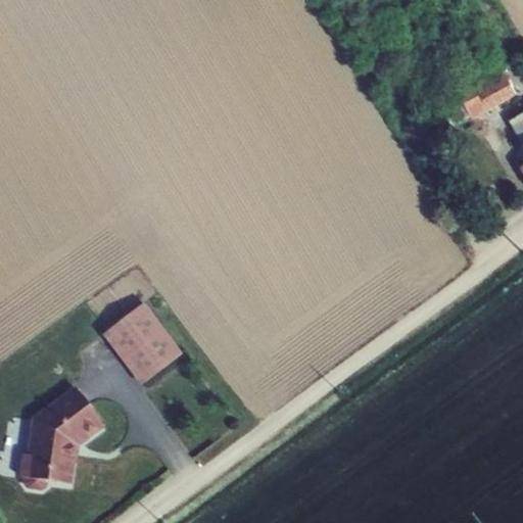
[(502,66),(506,75),(513,70),(509,63),(502,66)]
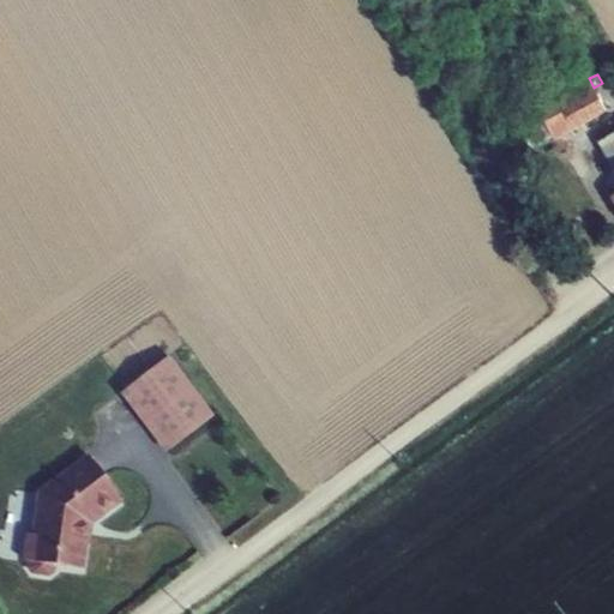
[(589,77),(536,104),(537,108),(553,138),(554,140),(608,113),(594,88),(589,78),(589,77)]
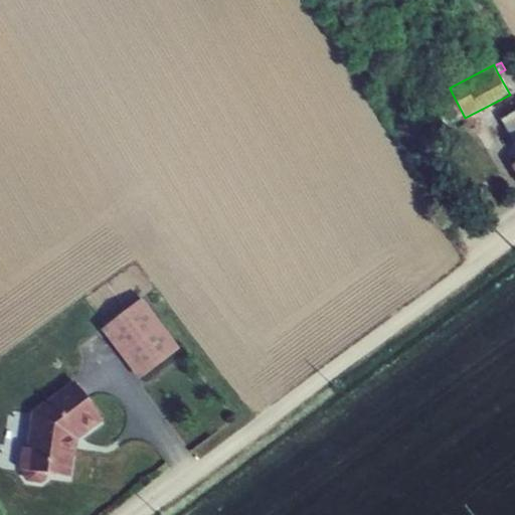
[(464,116),(451,91),(434,101),(445,125),(464,116)]
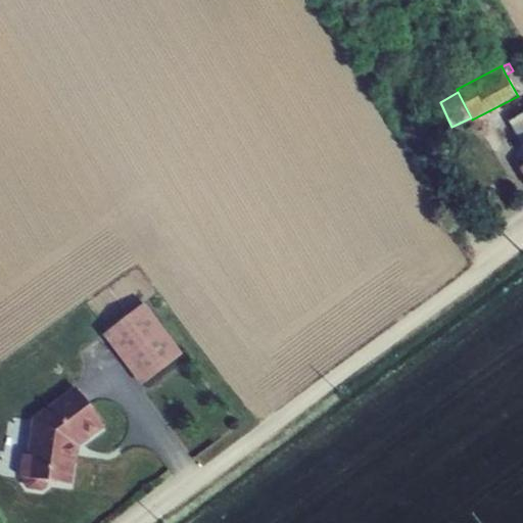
[(522,111),(510,121),(522,144),(522,111)]
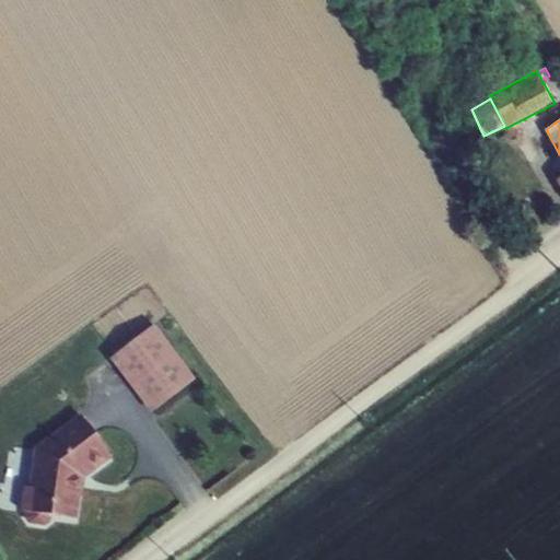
[(111,358),(152,412),(196,380),(155,324),(111,358)]
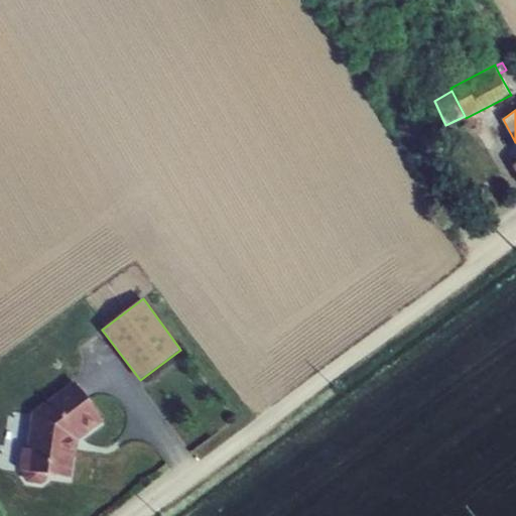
[(47,475),(72,478),(74,456),(77,457),(79,439),(103,420),(75,382),(32,411),(28,448),(23,447),(19,471),(24,472),(23,476),(26,482),(42,484),(47,481),(47,475)]
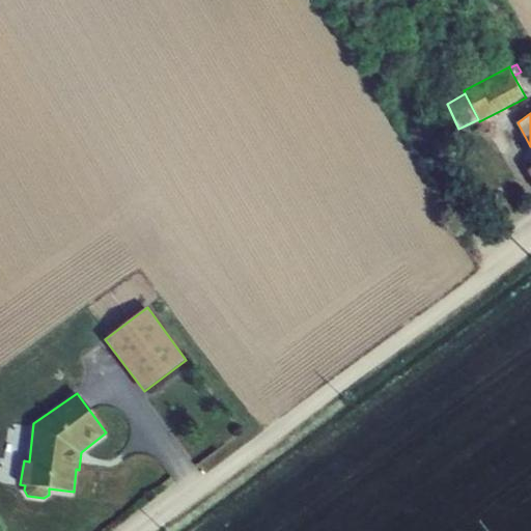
All buildings are outlined.
